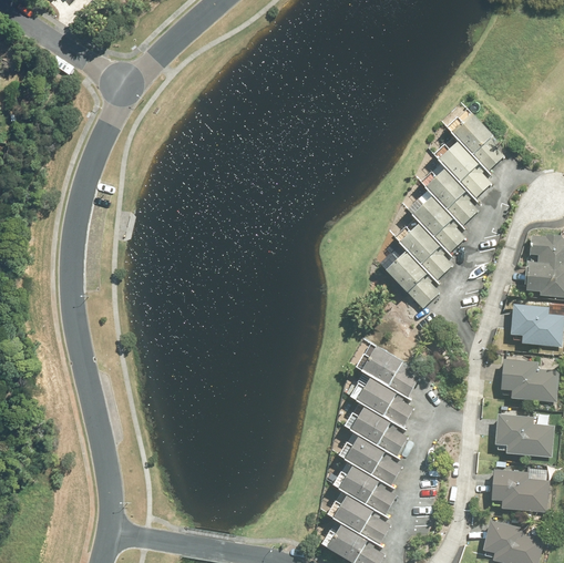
[(498,143),(491,135),(492,134),(472,111),(451,130),(459,139),(485,170),(488,172),(503,157),(493,146),(498,143)]
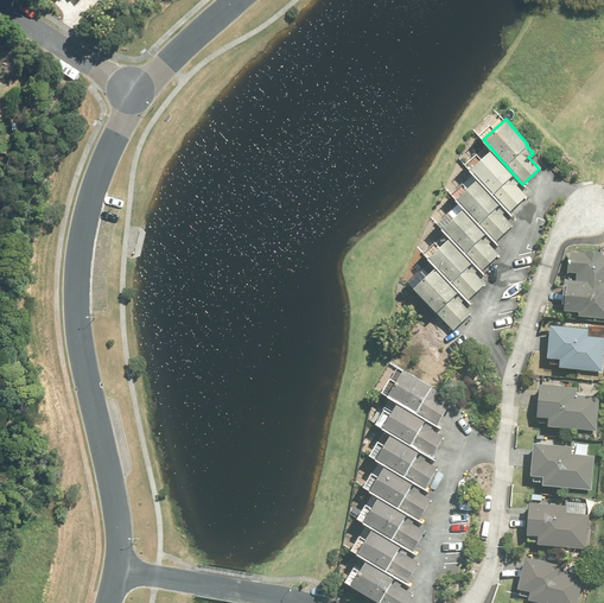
[(491,148),(469,169),(478,178),(507,211),(508,213),(525,198),(515,186),(520,182),(491,148)]
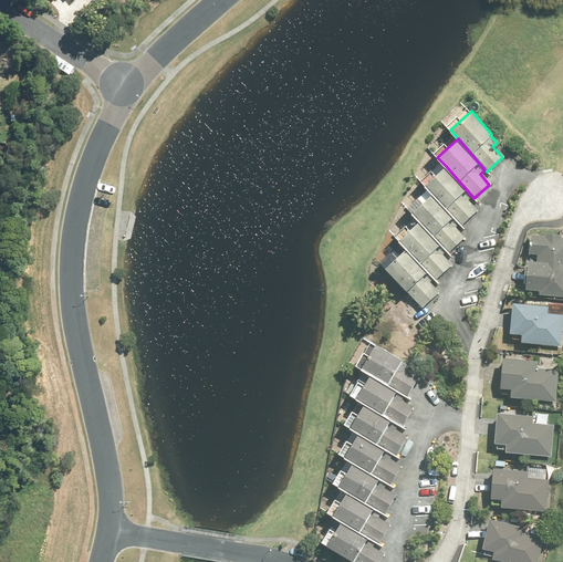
[(446,166),(424,185),(430,194),(458,225),(459,227),(476,212),(467,201),(472,197),(446,166)]
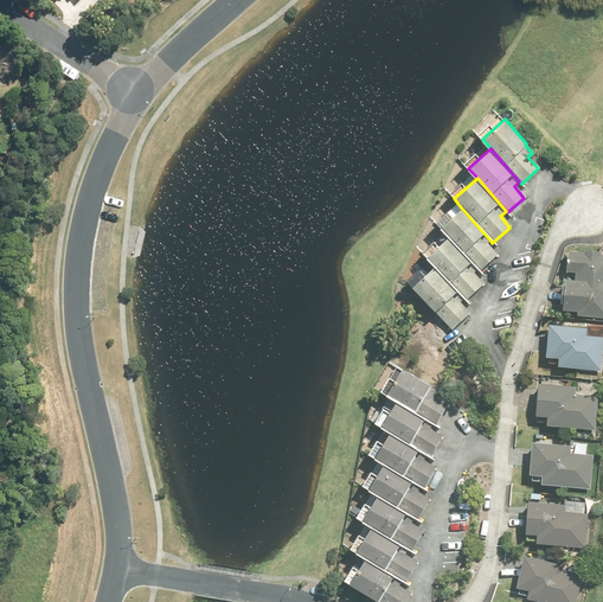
[(487,245),(491,241),(461,207),(440,226),(448,237),(478,270),(479,271),(496,256),(487,245)]
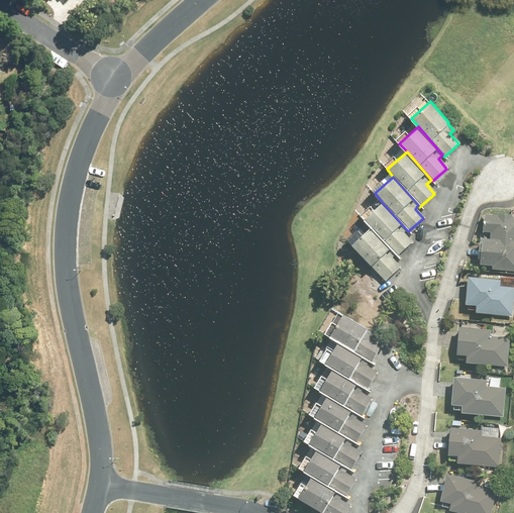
[(382,202),(363,218),(372,228),(395,255),(396,257),(411,243),(403,233),(407,230),(382,202)]
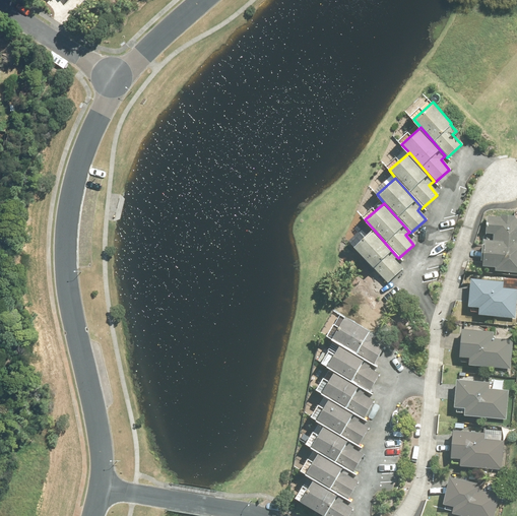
[(494,268),(494,271),(516,273),(516,218),(514,219),(514,216),(500,215),(499,217),(487,215),(485,234),(493,235),(492,241),(483,239),(482,245),(481,245),(480,255),(482,255),(481,266),(494,268)]
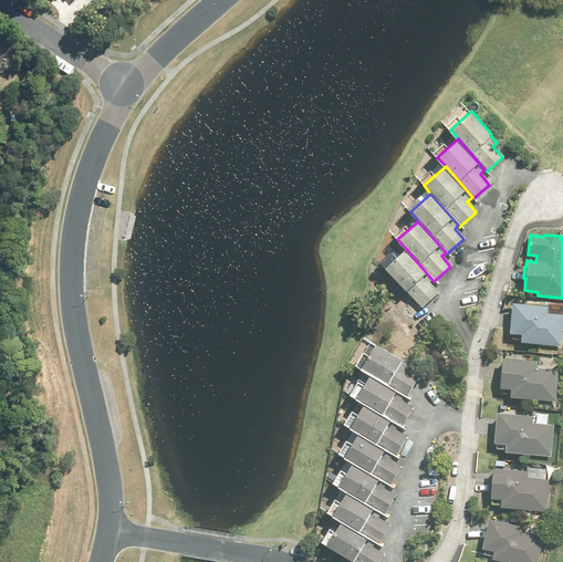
[(407,250),(385,268),(421,310),(438,294),(428,283),(433,280),(407,250)]
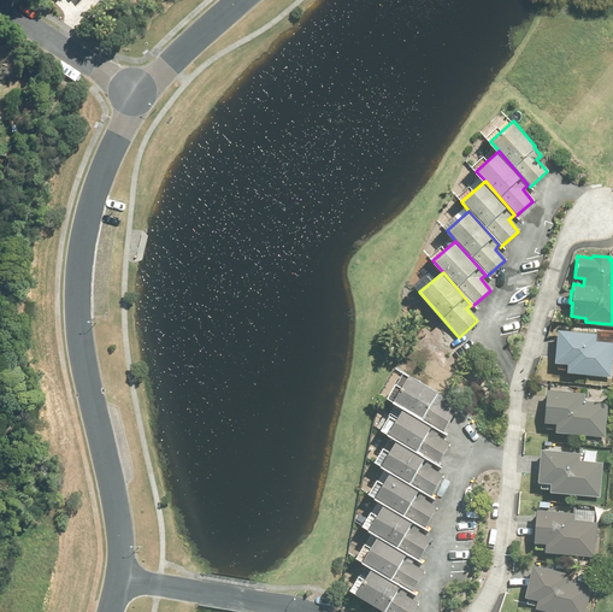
[(558,330),(553,364),(567,365),(566,375),(608,380),(612,346),(595,342),(596,336),(558,330)]
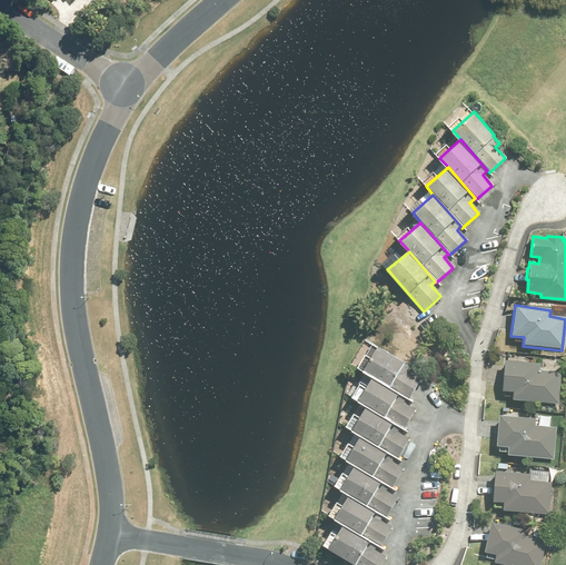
[(419,382),(398,369),(403,363),(377,347),(363,370),(371,377),(406,398),(408,399),(419,382)]
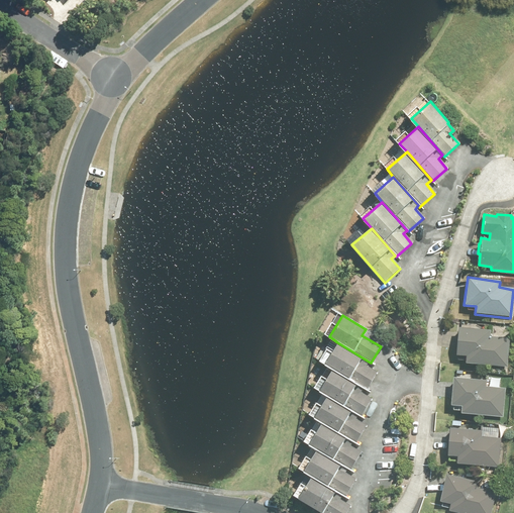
[(466,356),(465,364),(505,369),(509,340),(489,338),(490,331),(458,327),(455,355),(466,356)]
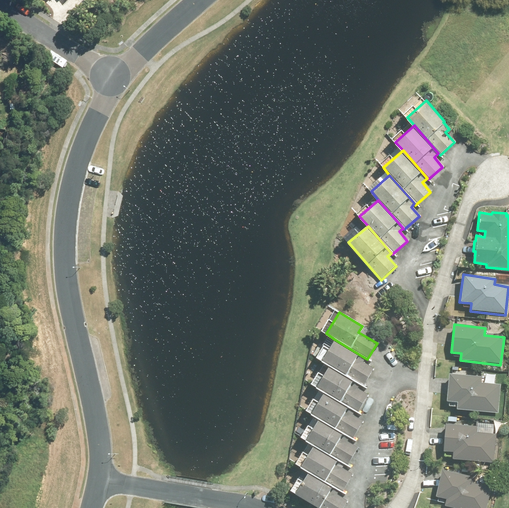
[(362,363),(365,358),(334,339),(321,360),(329,365),(360,384),(363,386),(373,371),(362,363)]
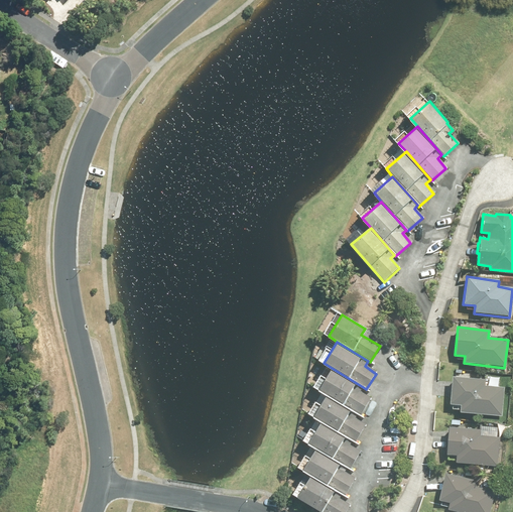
[(370,400),(359,394),(363,387),(332,368),(318,390),(327,395),(358,414),(360,416),(370,400)]
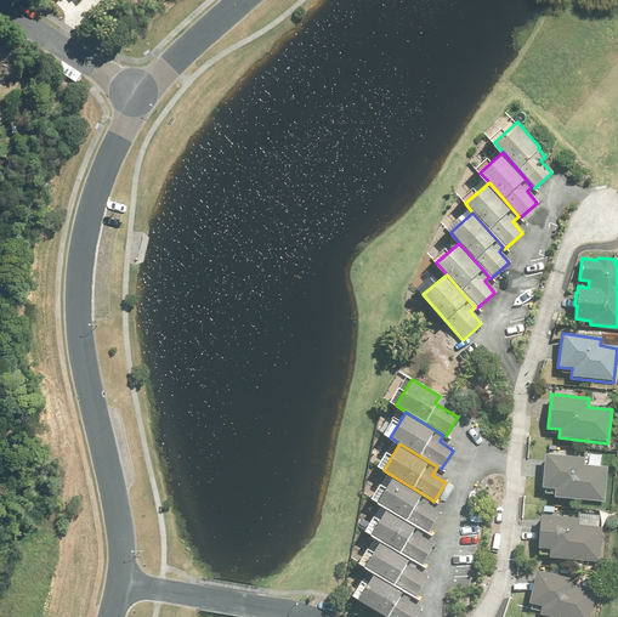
[(584,459),(545,454),(542,487),(556,488),(555,498),(602,503),(607,469),(583,465),(584,459)]
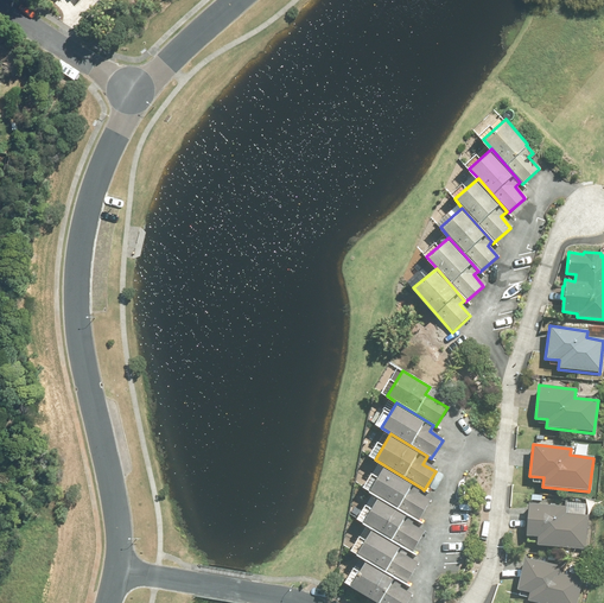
[(385,465),(368,490),(377,496),(415,520),(419,522),(430,503),(417,495),(421,488),(385,465)]
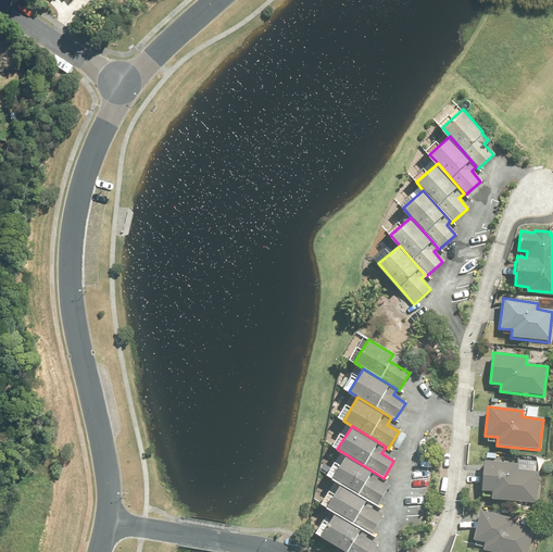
[(346,454),(331,478),(340,484),(374,504),(377,506),(387,489),(376,483),(380,476),(346,454)]
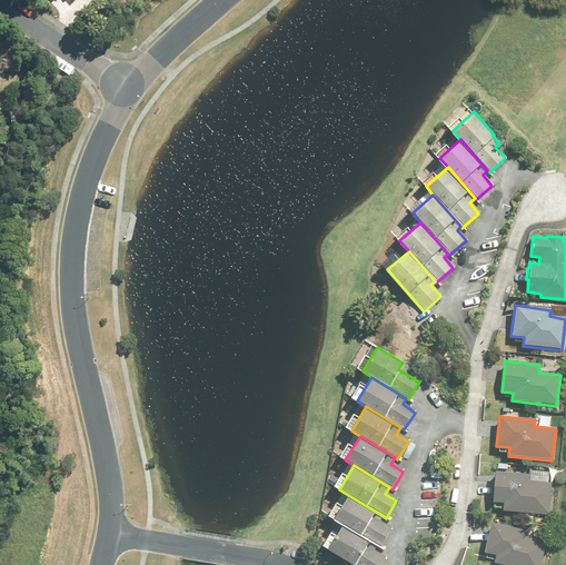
[(503,503),(503,511),(547,516),(550,485),(528,483),(529,475),(495,471),(492,502),(503,503)]
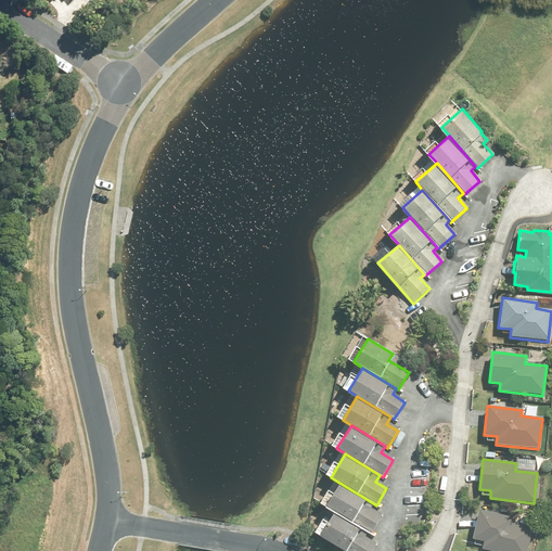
[(370,510),(373,503),(339,483),(325,507),(335,512),(368,533),(371,535),(382,517),(370,510)]
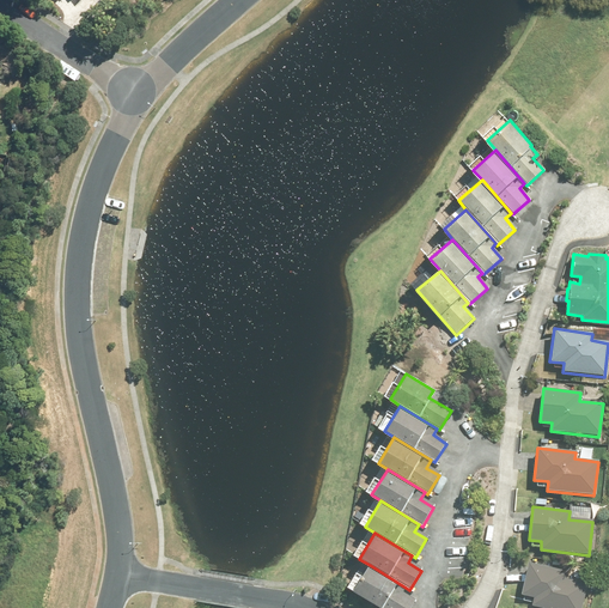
[(531,599),(530,607),(580,607),(586,585),(562,579),(565,572),(528,564),(523,583),(521,582),(518,595),(531,599)]
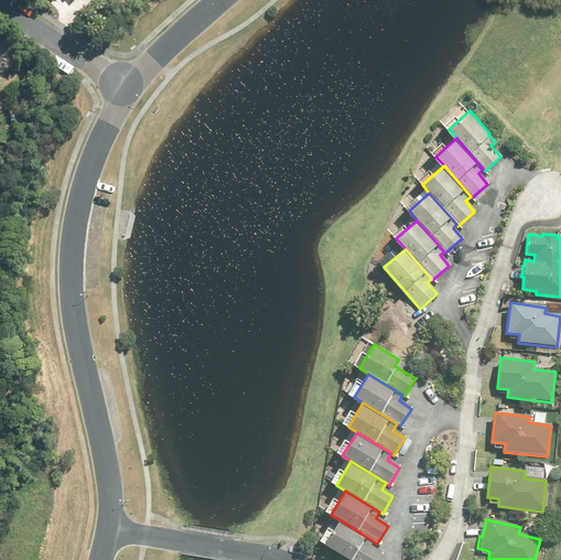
[(370,547),(374,541),(341,520),(324,546),(347,559),(379,559),(383,555),(370,547)]
